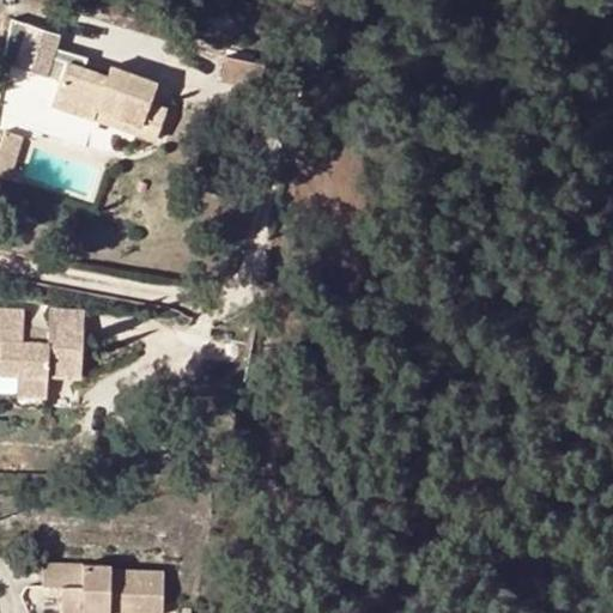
[(108,78),(66,64),(50,108),(92,121),(97,109),(141,123),(137,137),(155,143),(165,110),(173,90),(155,84),(110,70),(108,78)]
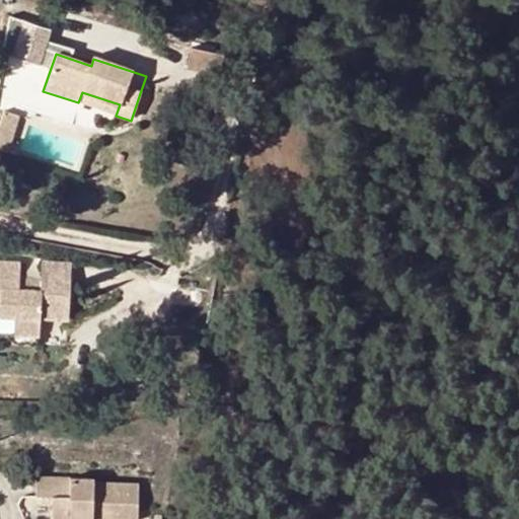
[(75,112),(78,102),(43,91),(40,99),(75,112)]
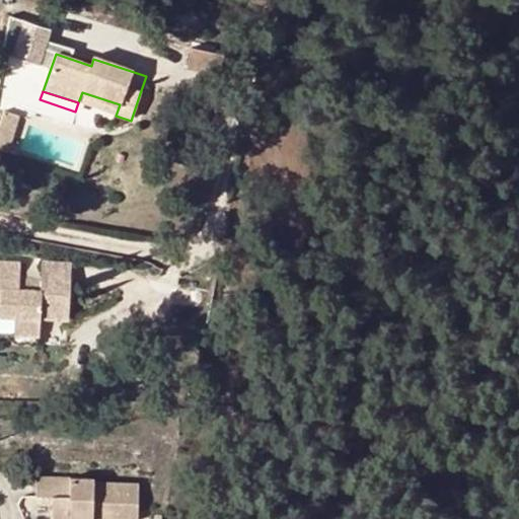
[(82,92),(78,102),(116,116),(120,104),(82,92)]
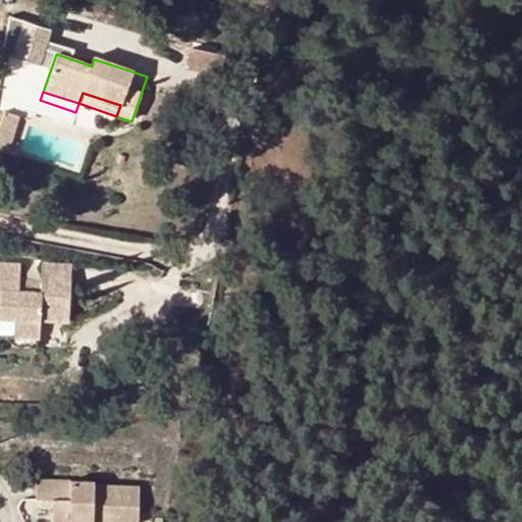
[(19,118),(4,112),(0,122),(0,149),(7,152),(19,118)]
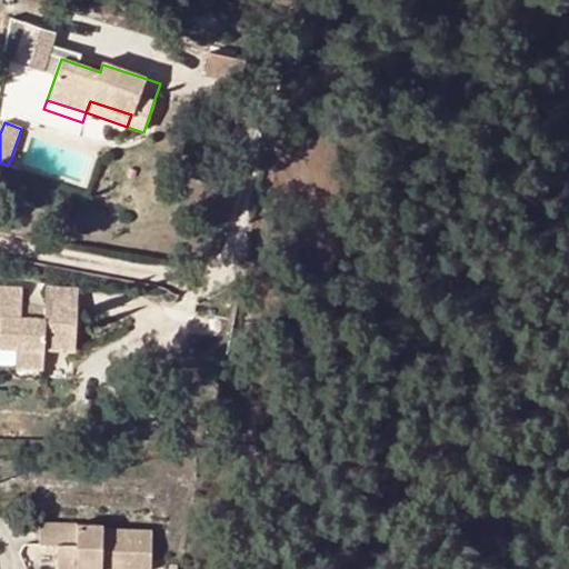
[(0,362),(18,363),(18,373),(46,376),(47,347),(78,347),(79,307),(48,305),(47,318),(22,317),(23,306),(23,288),(0,287),(0,362)]
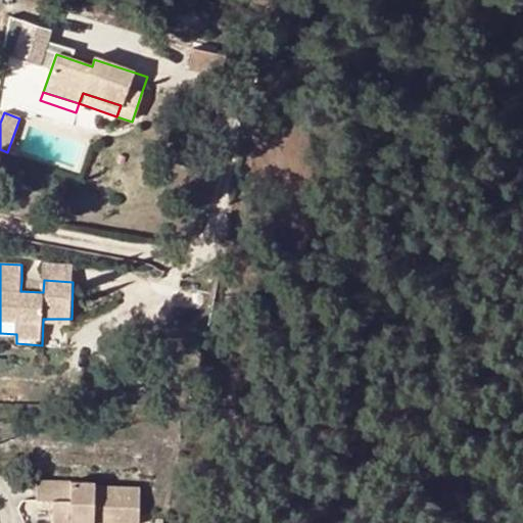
[(44,280),(73,282),(74,267),(44,266),(44,280)]
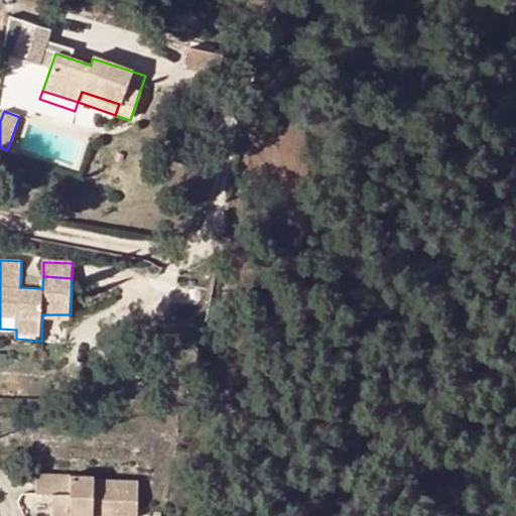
[(42,288),(43,276),(21,277),(20,287),(42,288)]
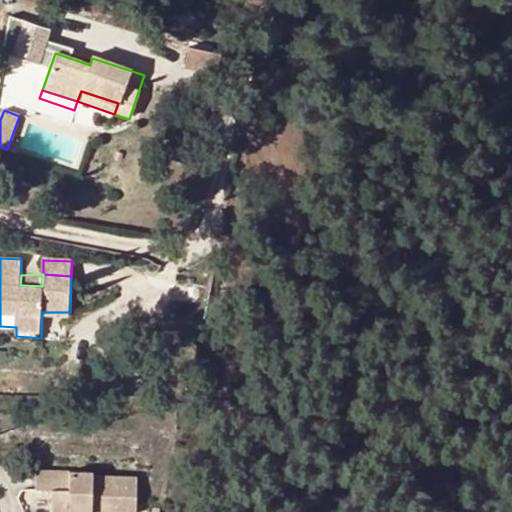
[(50,488),(49,511),(83,511),(93,511),(94,501),(111,501),(110,511),(136,511),(138,478),(95,477),(95,470),(36,468),(35,488),(50,488)]
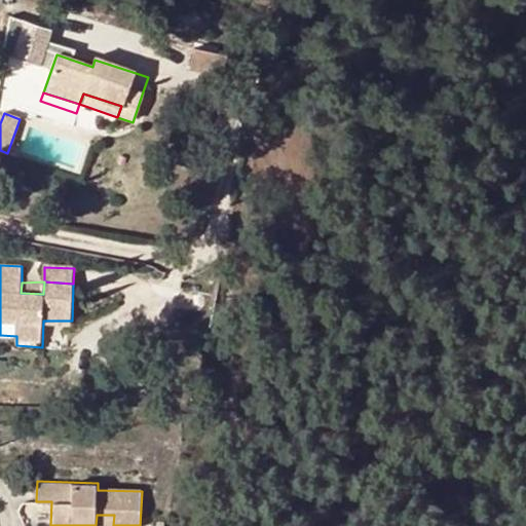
[(97,515),(96,525),(113,525),(114,515),(97,515)]
